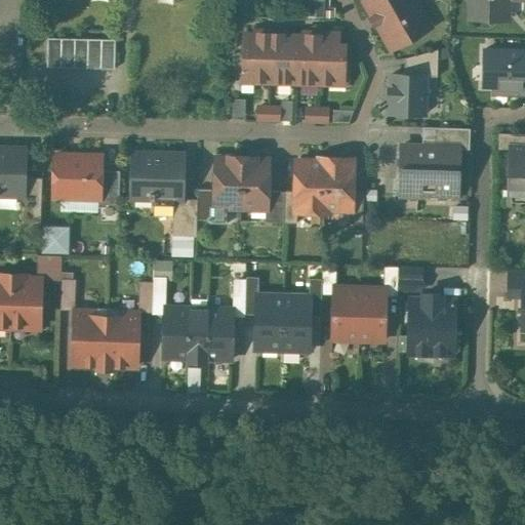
[(362,0),(390,48),(430,26),(415,0),(362,0)]
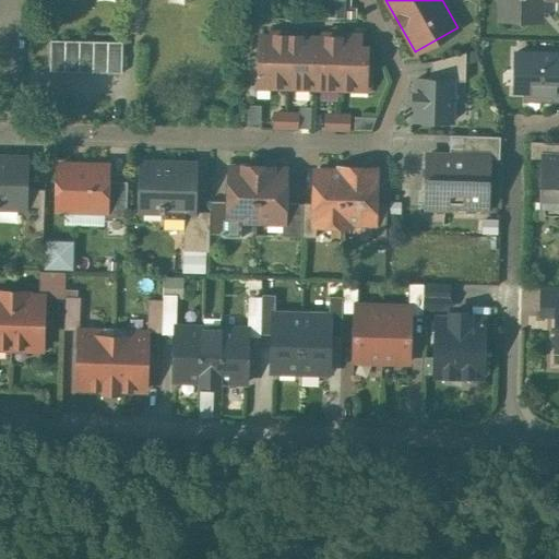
[(501,0),(500,19),(524,20),(524,0),(501,0)]
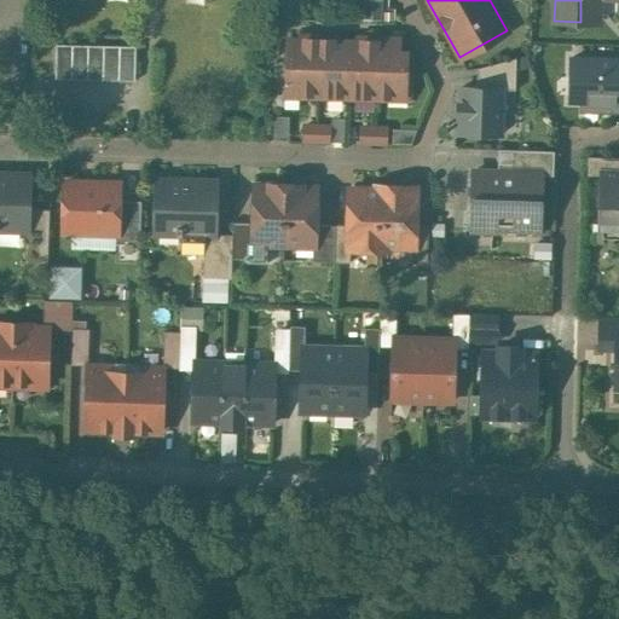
[(397,39),(366,38),(366,42),(363,46),(358,41),(336,41),(330,46),(327,42),(328,38),(310,36),(308,42),(306,45),(300,40),(288,40),(287,90),(298,90),(296,94),(393,98),(393,93),(409,93),(409,74),(404,74),(405,69),(401,69),(401,52),(395,52),(397,39)]
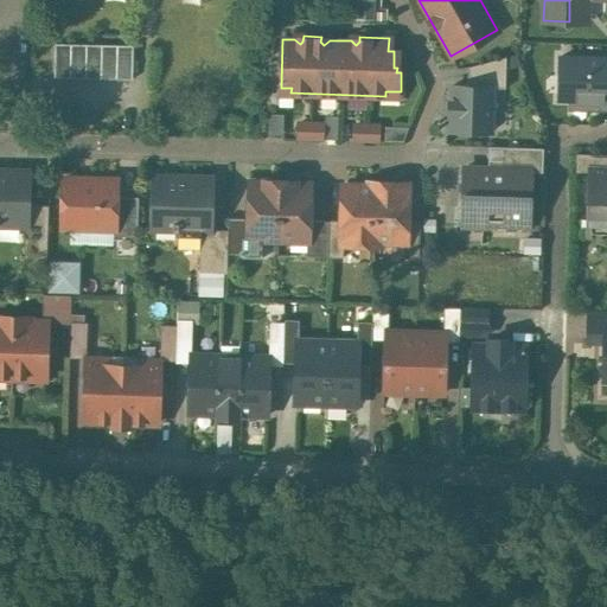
[(133,45),(55,43),(53,77),(132,78),(133,45)]
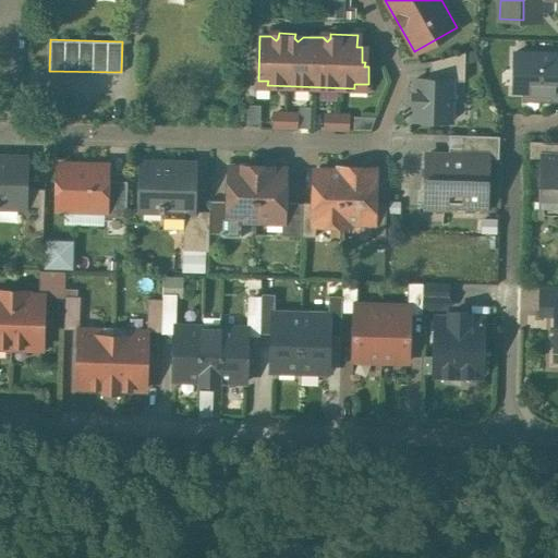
[(557,51),(512,50),(511,94),(557,95),(557,51)]
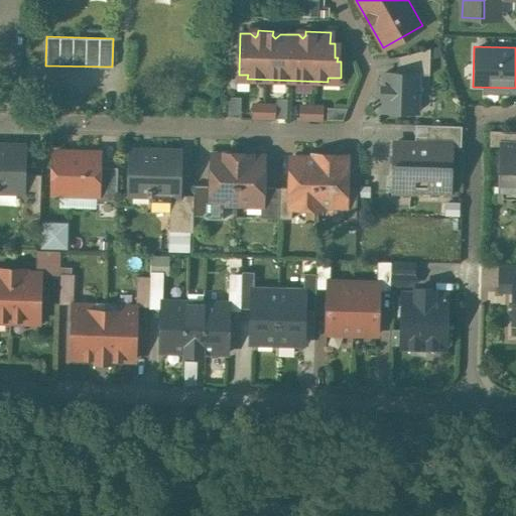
[(420,72),(381,71),(379,113),(419,114),(420,72)]
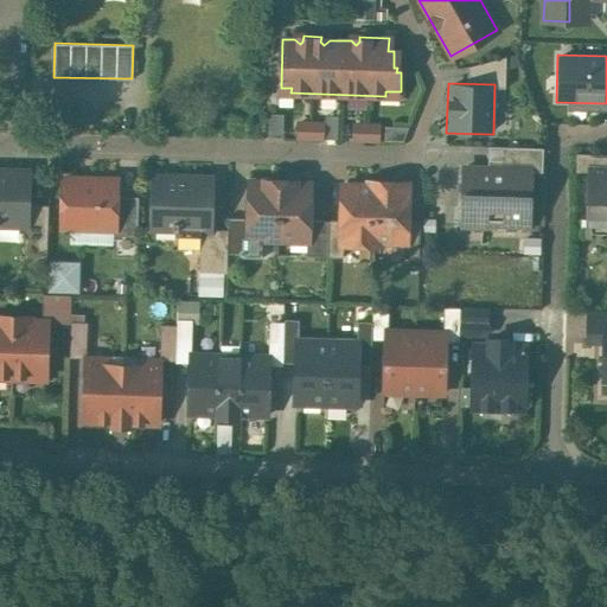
[(296,119),(296,138),(325,138),(325,120),(296,119)]
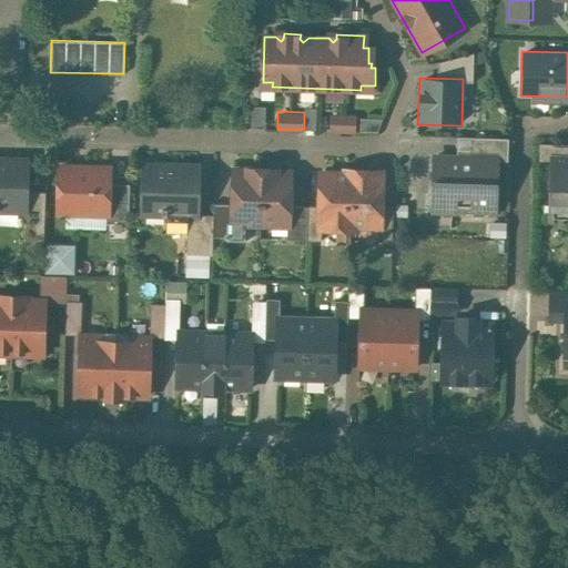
[(356,131),(356,114),(330,113),(328,130),(356,131)]
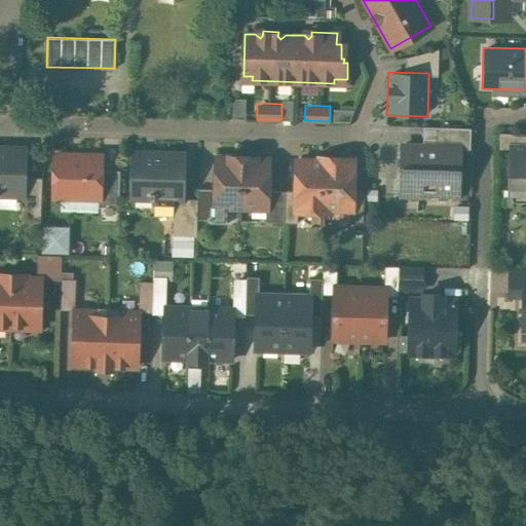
[(468,128),(440,127),(439,146),(459,147),(459,148),(467,149),(468,128)]
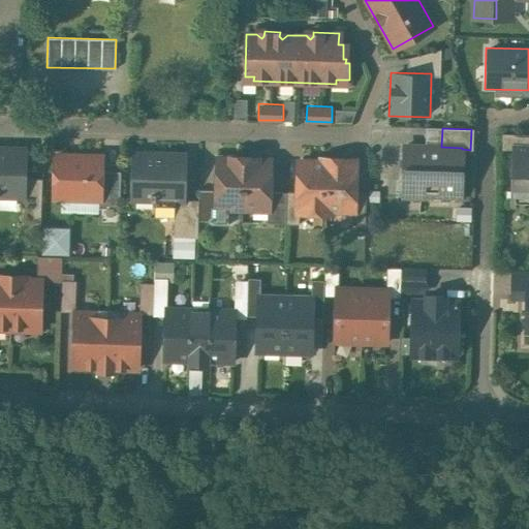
[(528,134),(501,134),(501,151),(514,151),(514,149),(528,148),(528,134)]
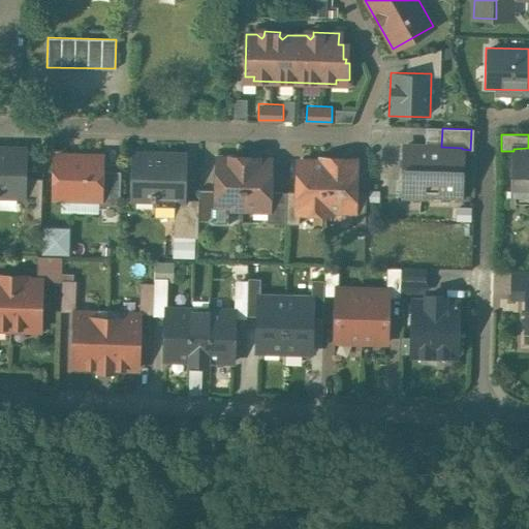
[(441,147),(403,146),(402,197),(425,198),(425,197),(459,198),(459,200),(460,200),(462,149),(462,148),(441,147)]
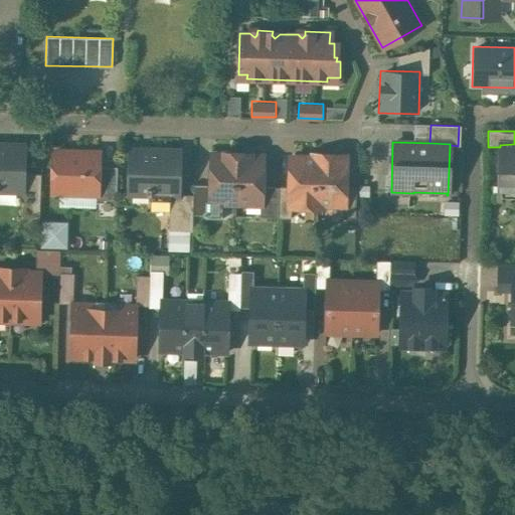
[(514,144),(500,145),(500,147),(499,191),(514,191),(514,144)]
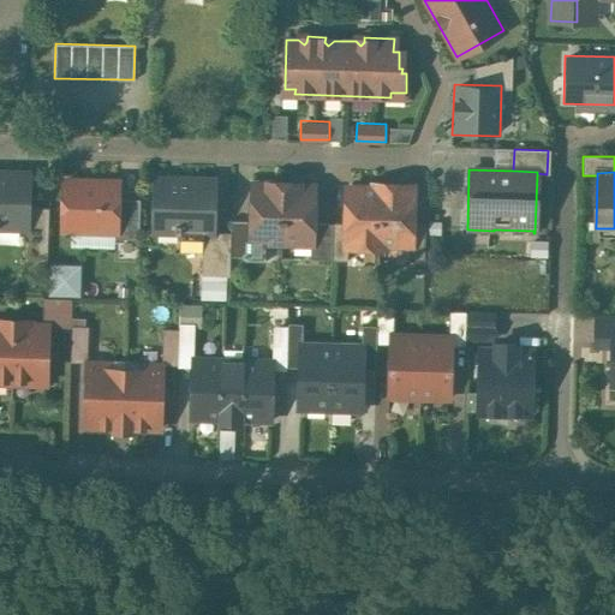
[(9,178),(0,178),(0,227),(24,228),(27,228),(27,209),(28,177),(9,175),(9,178)]
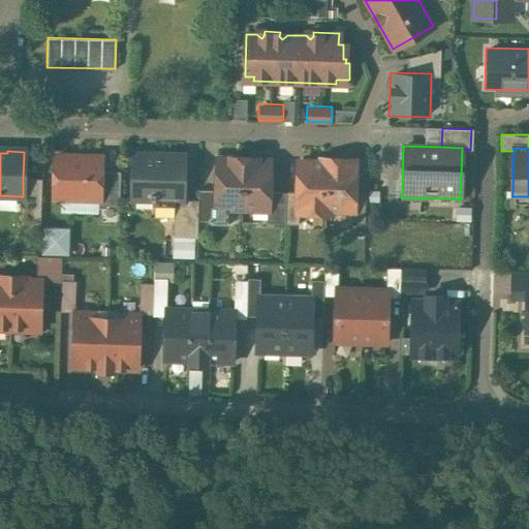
[(85,156),(55,155),(54,198),(83,198),(83,197),(98,198),(99,198),(100,172),(100,159),(85,158),(85,156)]
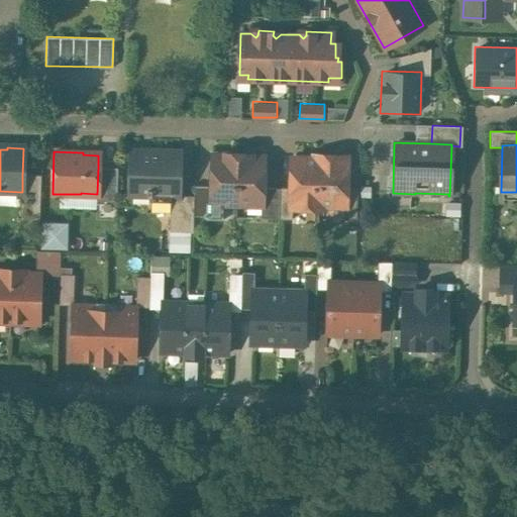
[(149,153),(133,153),(130,157),(129,194),(147,194),(147,196),(151,196),(151,194),(176,195),(179,195),(180,151),(152,151),(149,153)]
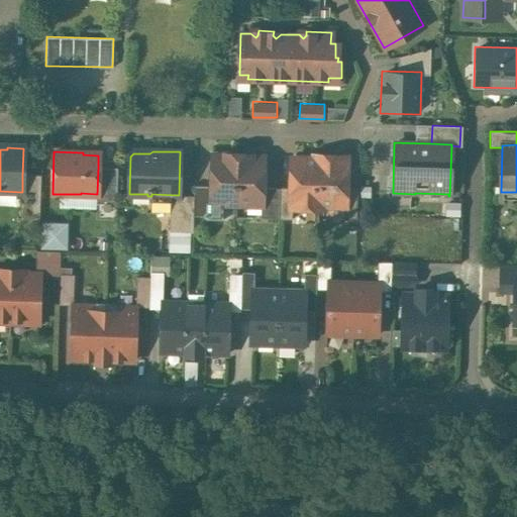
[(224,156),(211,154),(210,186),(210,203),(223,204),(236,204),(237,153),(224,153),(224,156)]
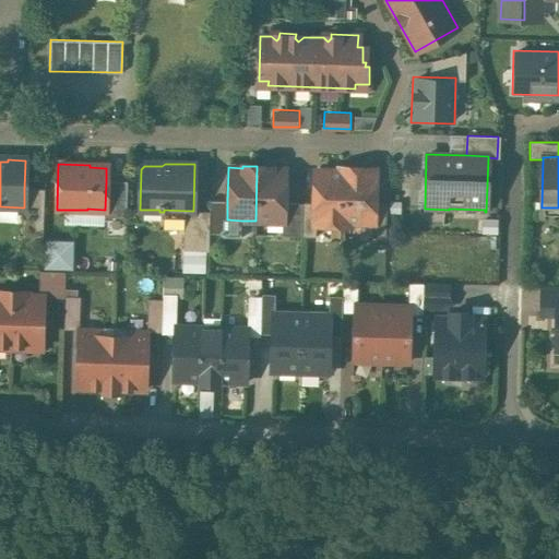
[(272,166),(257,166),(256,221),(282,222),(284,222),(284,203),(285,169),(272,168),(272,166)]
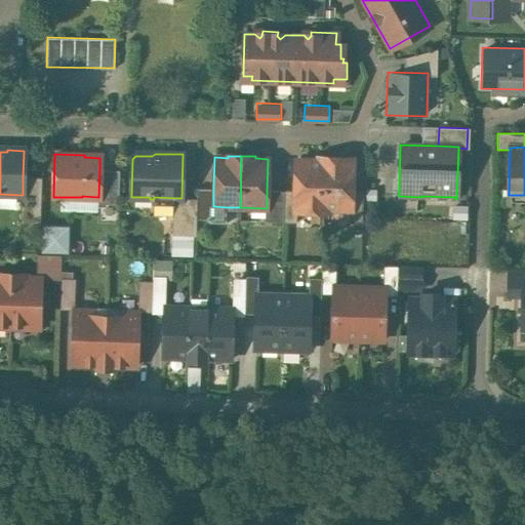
[(318,161),(296,160),(295,191),(295,209),(296,209),(322,210),(324,159),(318,158),(318,161)]
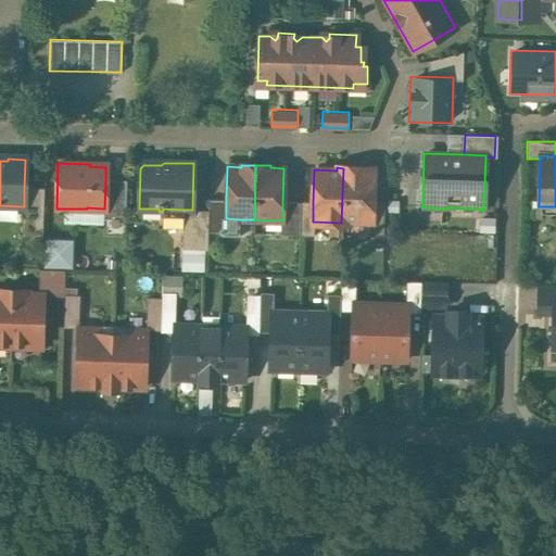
[(371,168),(343,168),(341,223),(348,223),(348,220),(369,220),(370,220),(371,202),(371,168)]
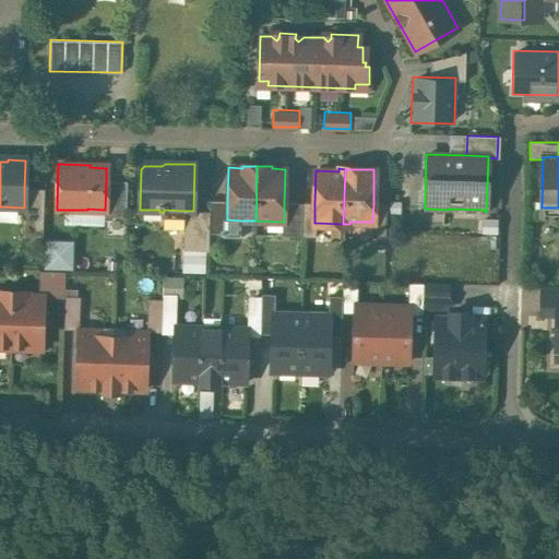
[(127,181),(106,181),(105,210),(104,210),(104,217),(126,217),(127,181)]
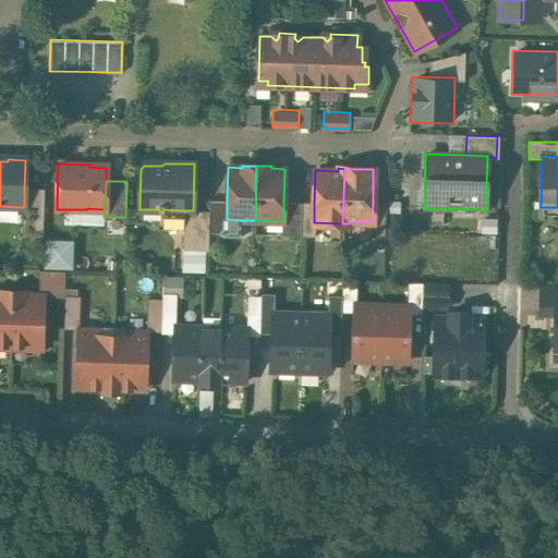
[(44,190),(24,190),(24,207),(22,207),(22,238),(43,238),(44,190)]
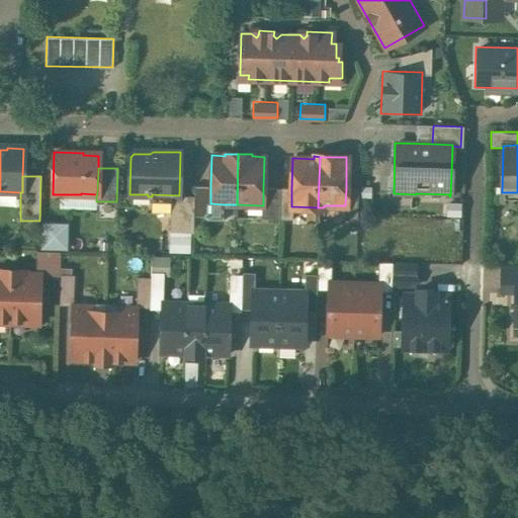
[(210,186),(194,186),(193,196),(193,217),(202,217),(203,217),(207,212),(207,203),(210,203),(210,186)]
